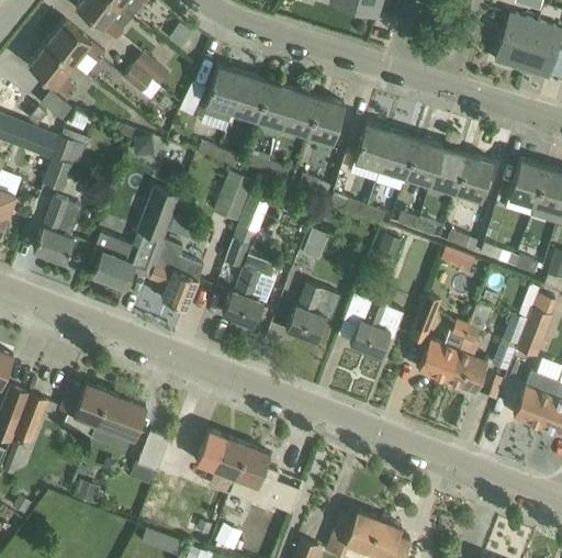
[(79,0),(75,6),(116,38),(123,30),(122,29),(133,15),(113,0),(79,0)]
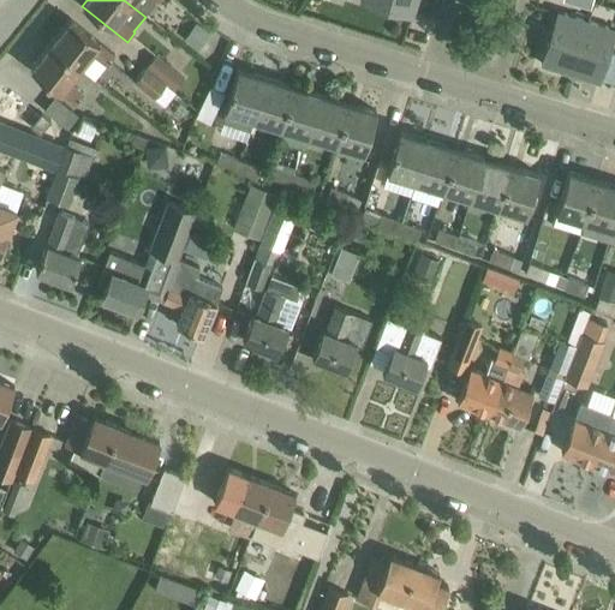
[(124,0),(145,17),(156,3),(157,4),(161,0),(124,0)]
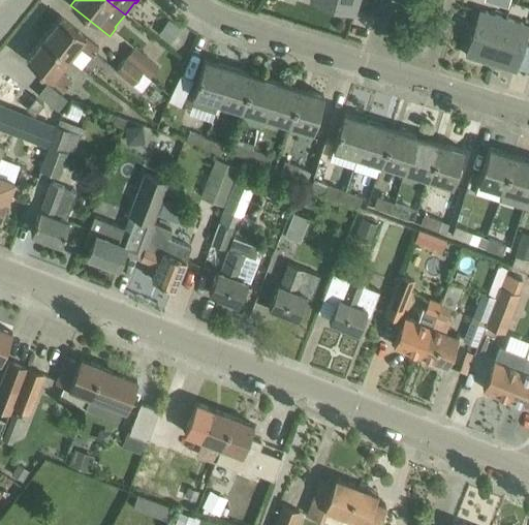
[(360,0),(310,0),(310,3),(354,17),(360,0)]
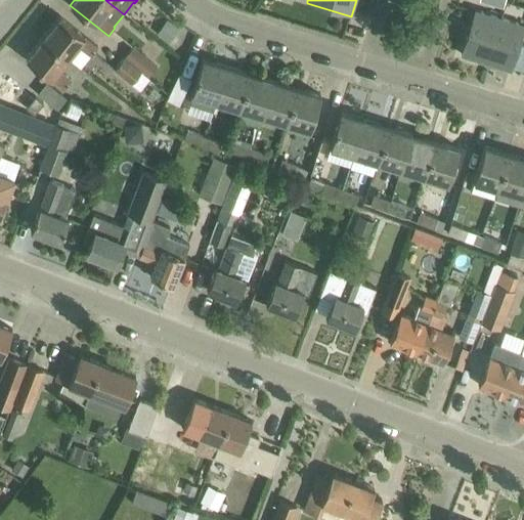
[(493,0),(491,7),(501,10),(503,10),(506,0),(493,0)]
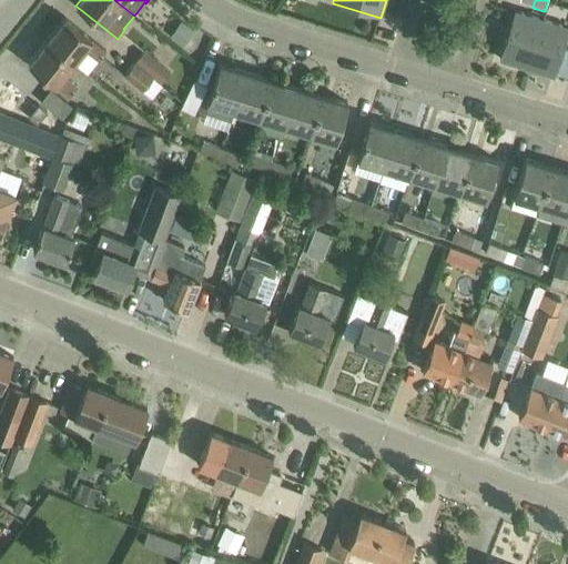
[(500,62),(527,70),(541,22),(515,13),(500,62)]
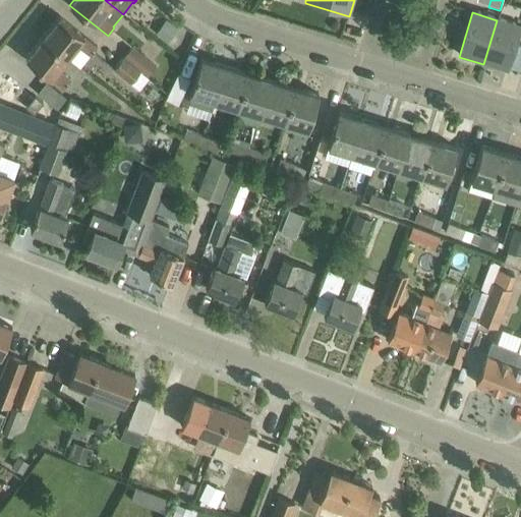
[(43,39),(67,59),(77,47),(91,57),(98,49),(59,18),(43,39)]
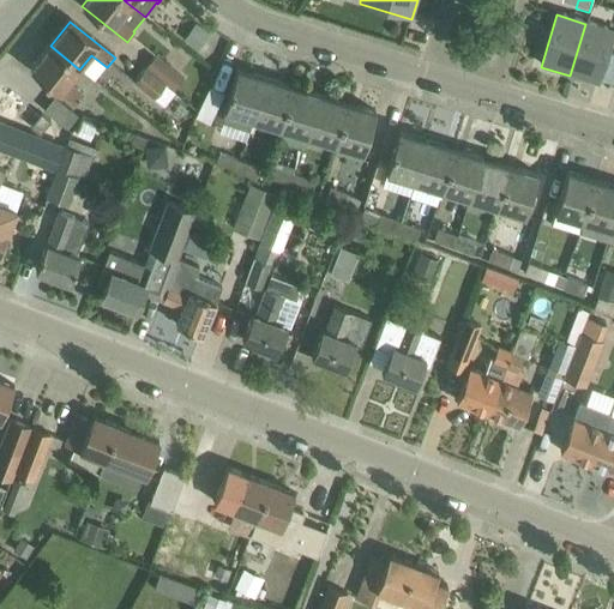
[(599,84),(605,64),(613,32),(585,24),(570,76),(599,84)]
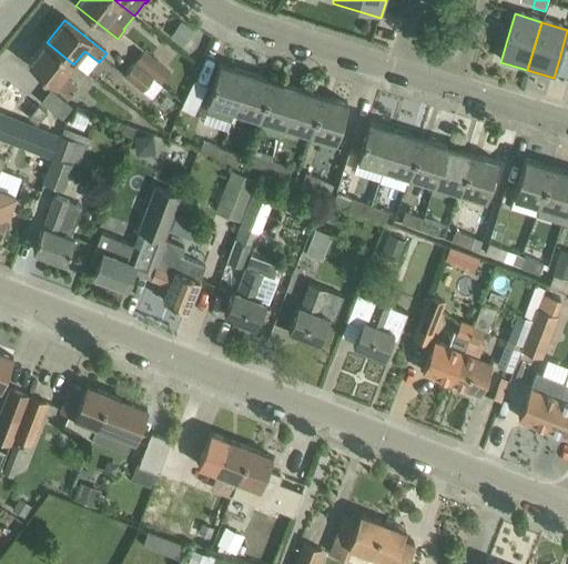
[(181,23),(169,39),(182,49),(194,33),(181,23)]
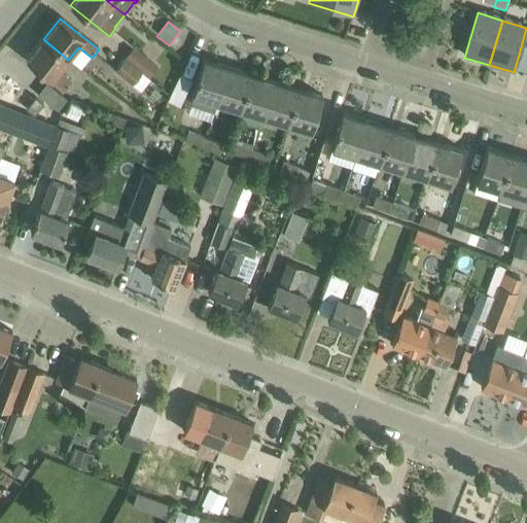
[(26,60),(65,91),(71,82),(59,71),(68,60),(43,39),(26,60)]
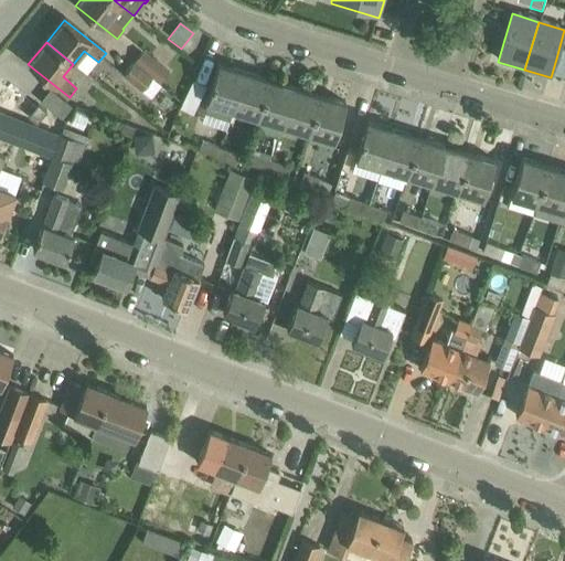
[(134,64),(160,86),(170,73),(144,52),(134,64)]
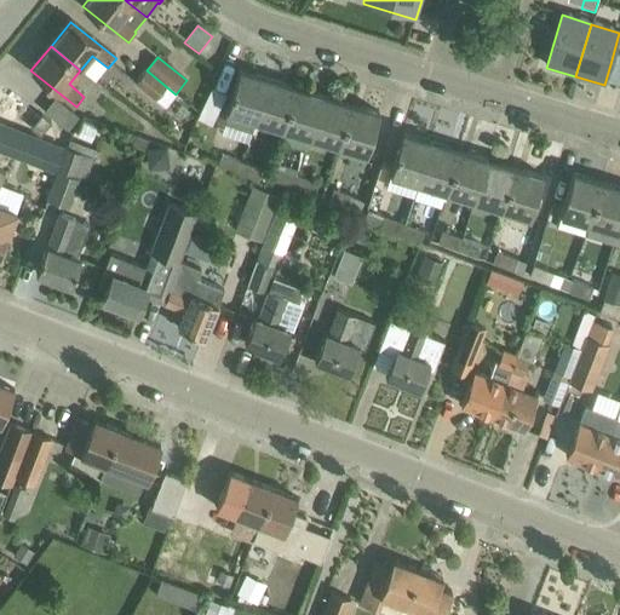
[(176,95),(147,70),(136,85),(166,109),(177,96),(176,95)]
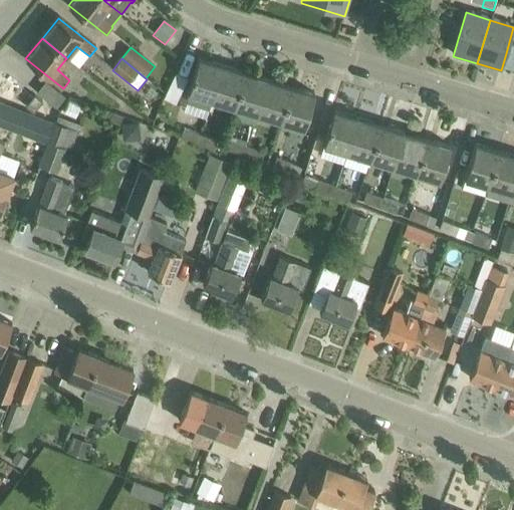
[(187,104),(209,111),(222,67),(199,59),(188,94),(190,94),(187,104)]
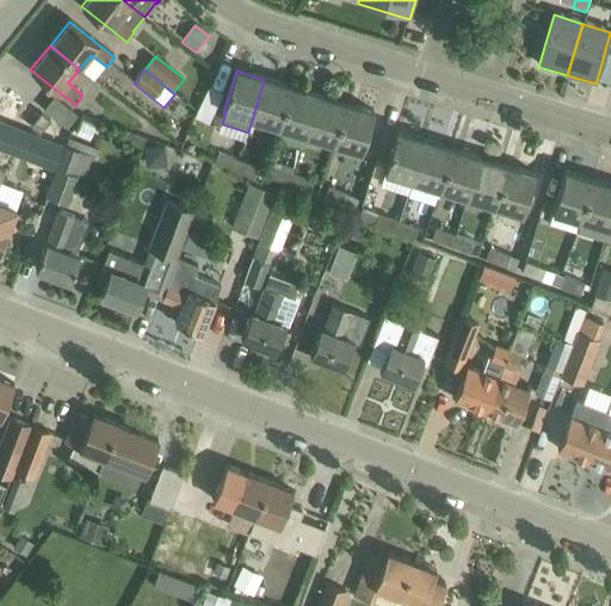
[(279,129),(288,99),(291,88),(264,80),(248,133),(252,121),(279,129)]
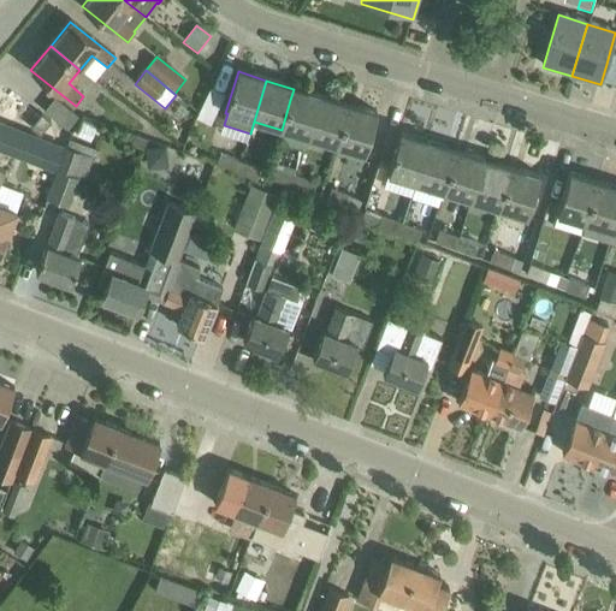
[(196,117),(211,125),(227,96),(213,88),(196,117)]
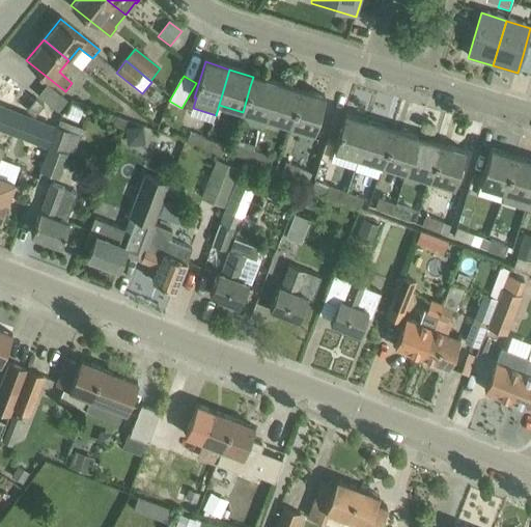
[(253,77),(250,86),(243,112),(267,119),(277,84),(253,77)]
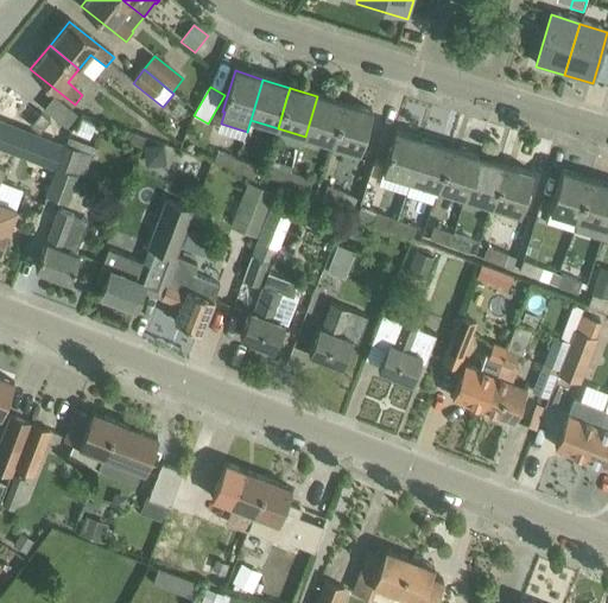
[(317,96),(305,137),(331,145),(344,105),(317,96)]
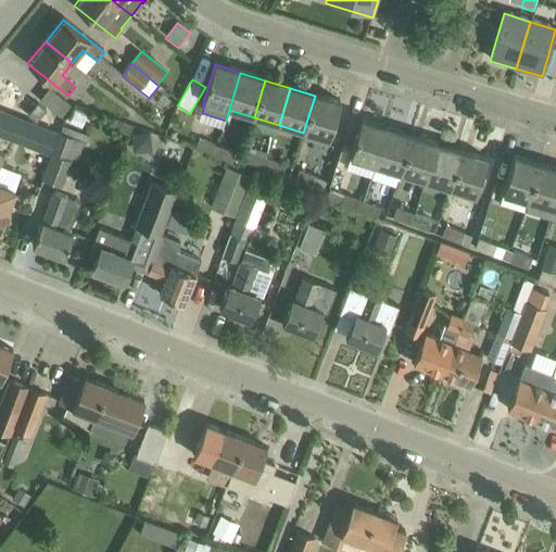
[(40,101),(62,118),(72,107),(49,89),(40,101)]
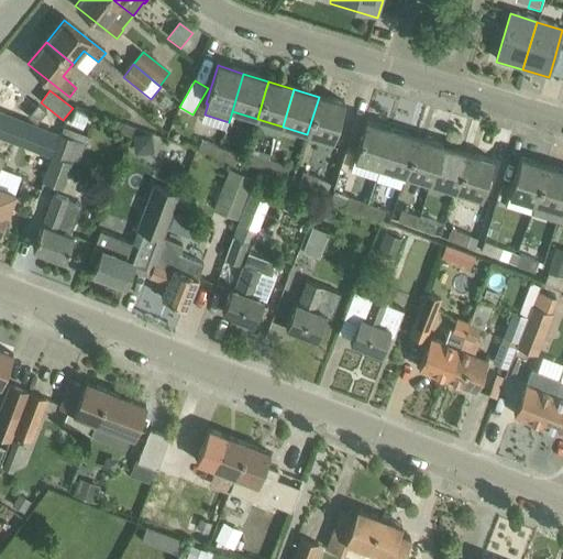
[(307,134),(333,142),(345,105),(319,97),(307,134)]
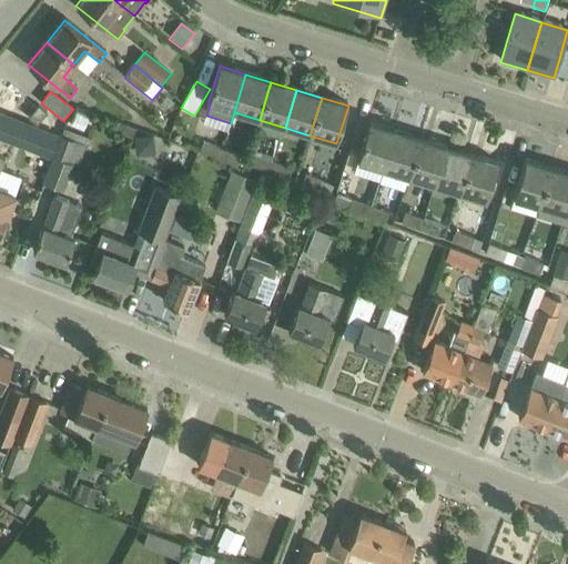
[(38,107),(28,119),(37,127),(47,114),(38,107)]
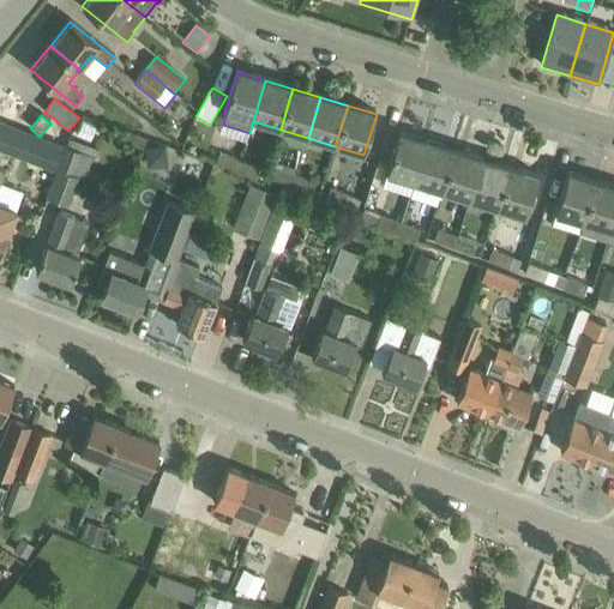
[(2,152),(53,172),(61,149),(11,130),(2,152)]
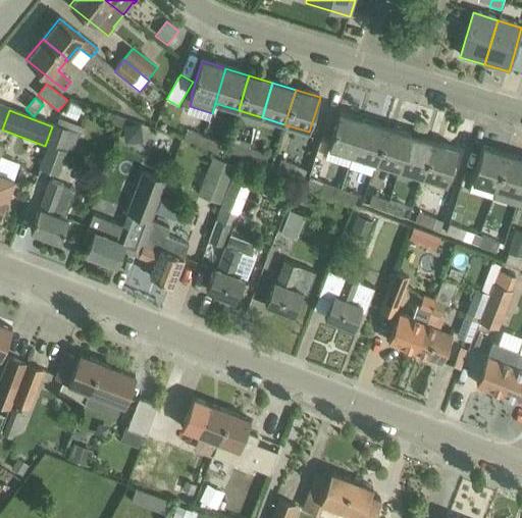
[(340,113),(336,123),(328,149),(353,156),(360,131),(363,121),(340,113)]
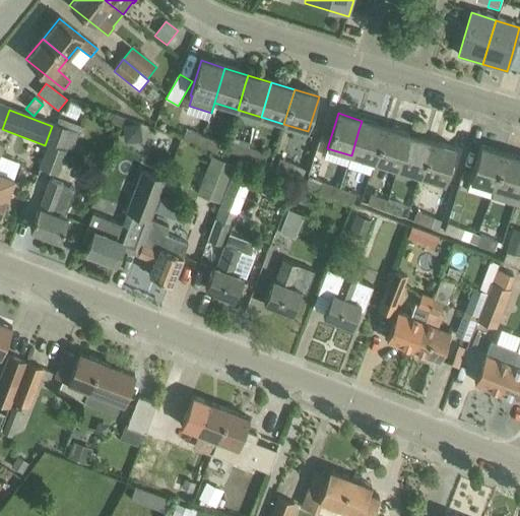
[(362,121),(359,130),(351,155),(374,163),(385,128),(362,121)]
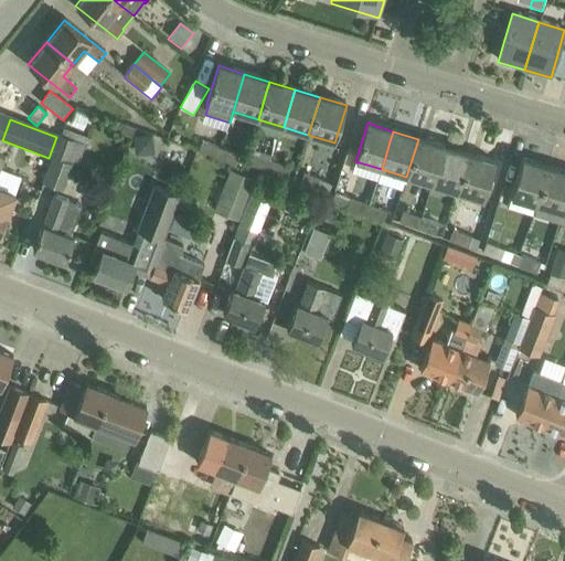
[(75,144),(62,137),(43,186),(61,192),(72,165),(67,163),(75,144)]
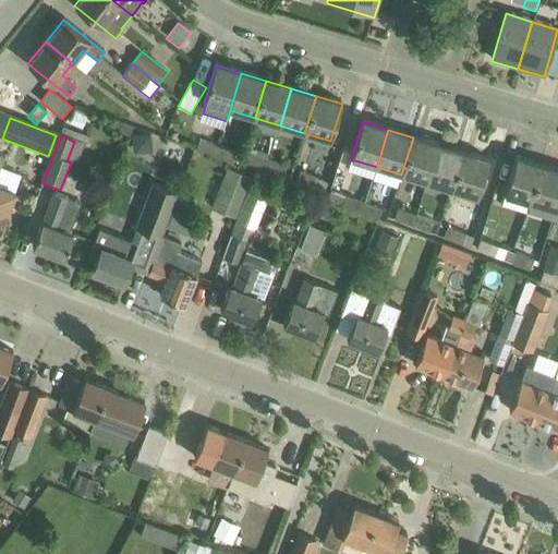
[(438,145),(413,137),(401,175),(426,182),(438,145)]
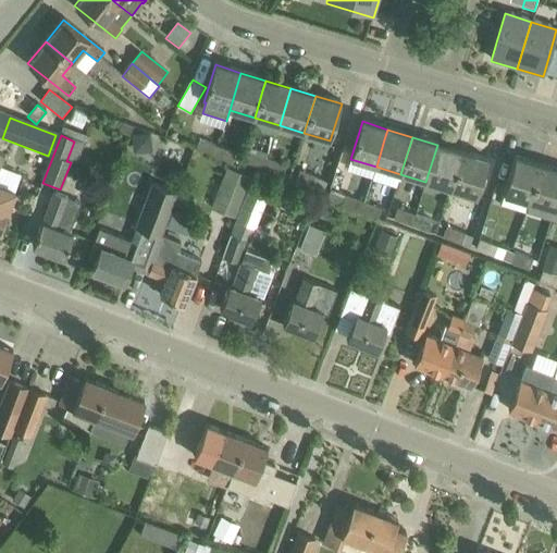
[(213,158),(218,148),(199,142),(196,151),(213,158)]
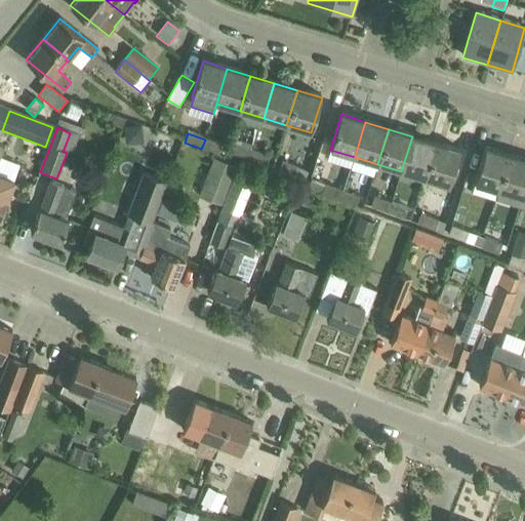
[(412,136),(401,171),(425,178),(436,144),(412,136)]
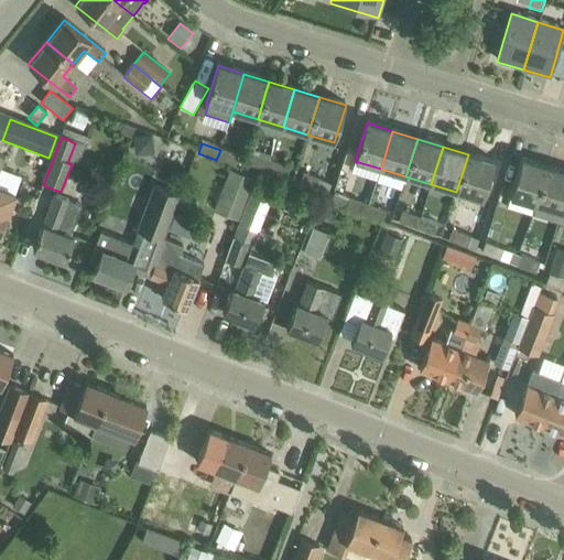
[(235,167),(238,157),(220,150),(216,160),(235,167)]
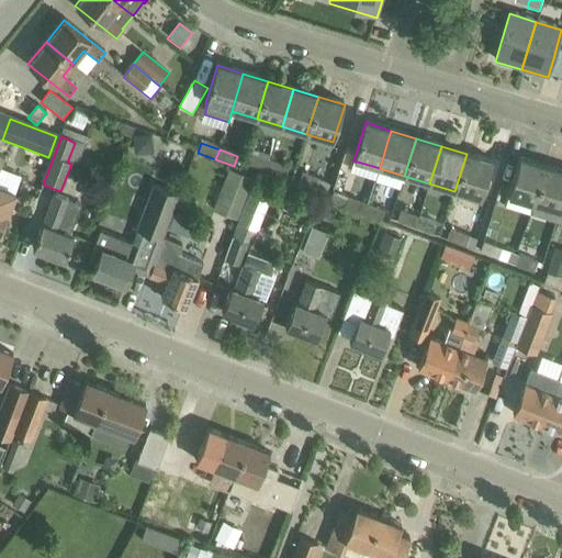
[(467,154),(454,191),(481,200),(492,162),(467,154)]
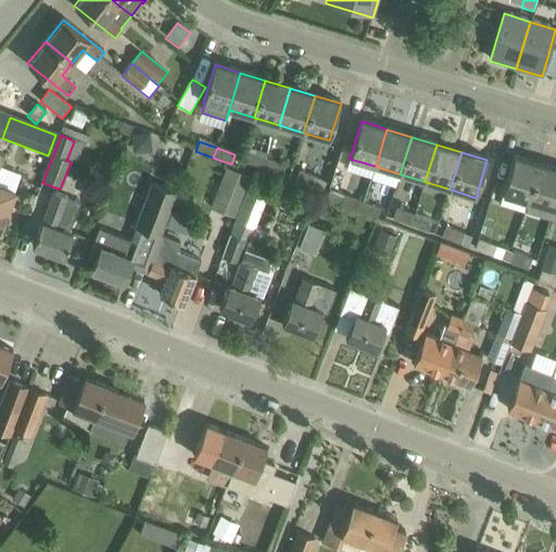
[(267,160),(250,153),(245,165),(264,172),(267,160)]
